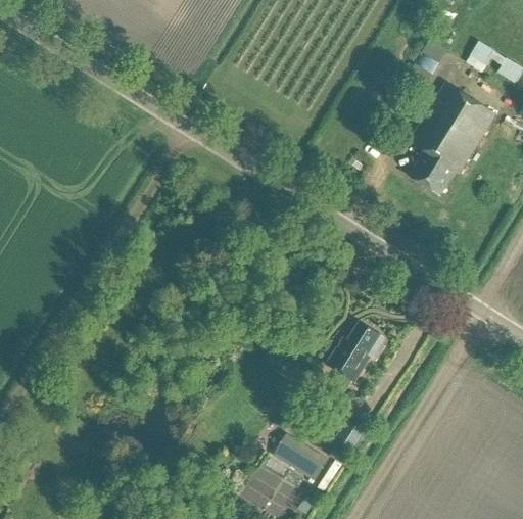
[(440,65),(453,42),(433,32),(421,55),(440,65)]
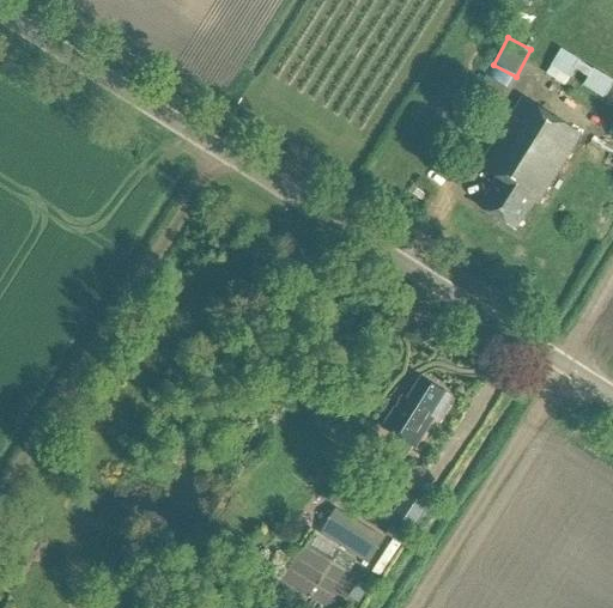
[(612,80),(560,47),(544,73),(564,85),(575,67),(587,74),(582,84),(601,97),(605,92),(612,97),(612,80)]
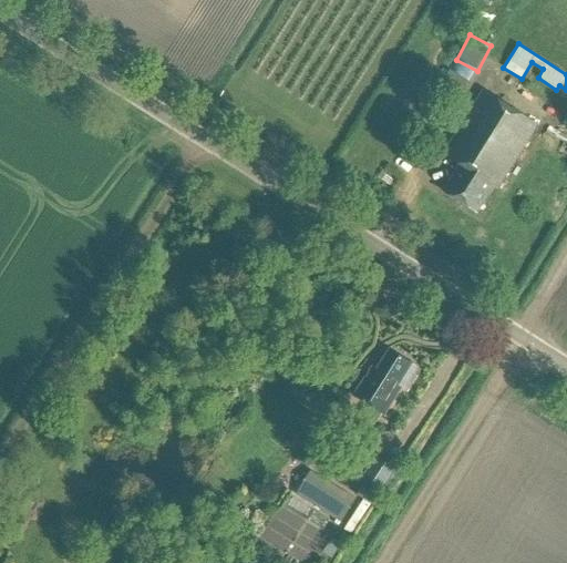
[(425,123),(451,79),(421,61),(395,105),(425,123)]
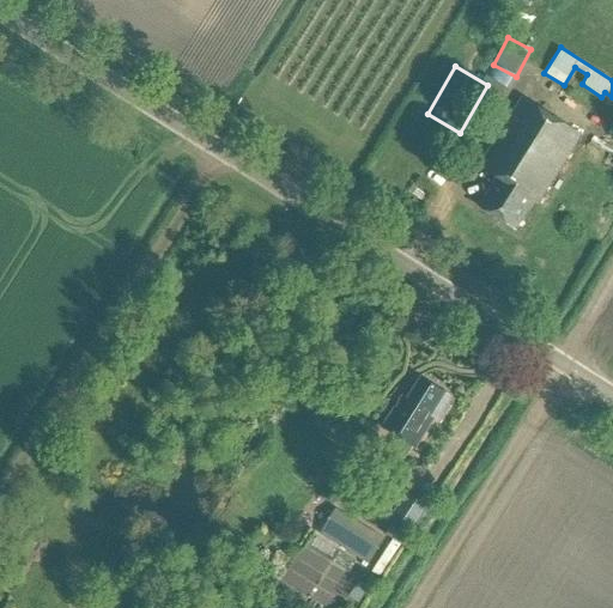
[(538,199),(581,131),(522,93),(479,163),(497,174),(480,201),(517,224),(534,196),(538,199)]
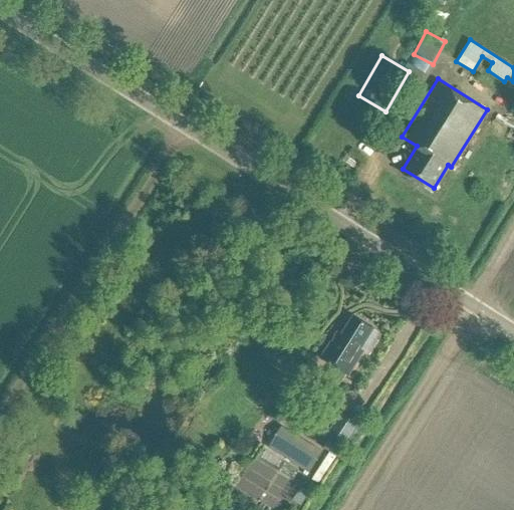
[(366,348),(378,329),(353,313),(341,331),(338,329),(321,355),(336,364),(328,377),(339,384),(347,371),(348,372),(364,347),(366,348)]
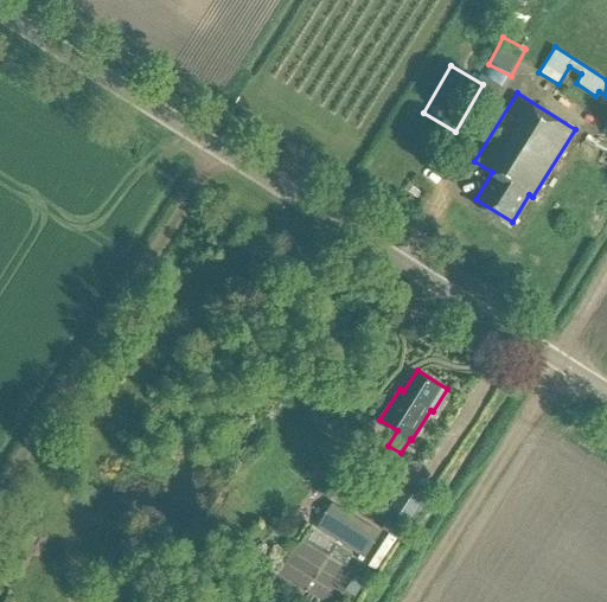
[(319,394),(310,407),(323,416),(332,403),(319,394)]
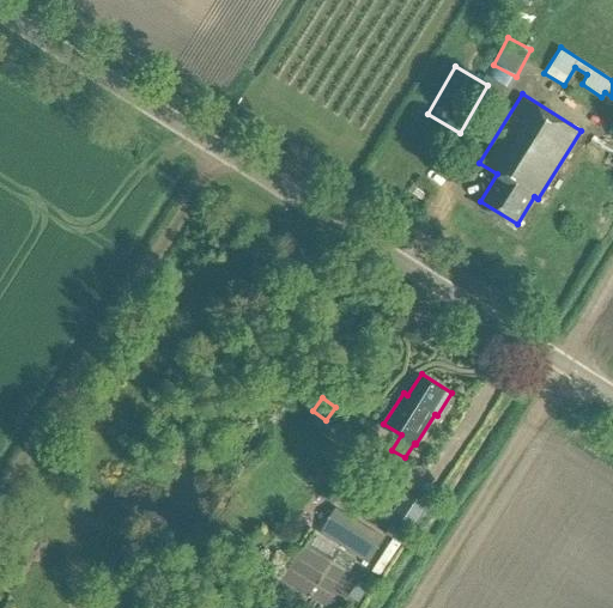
[(416,514),(431,490),(419,481),(402,505),(416,514)]
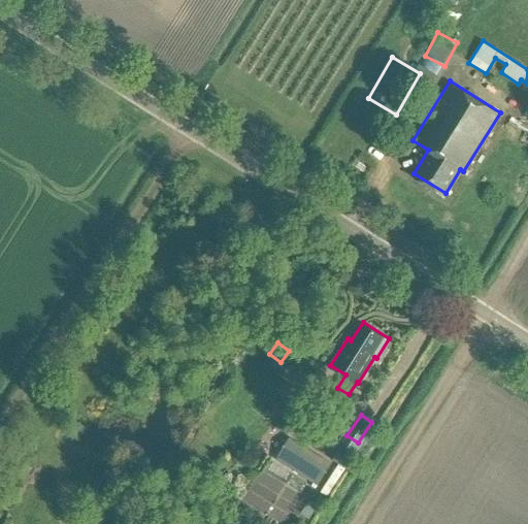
[(319,484),(332,462),(290,436),(276,458),(319,484)]
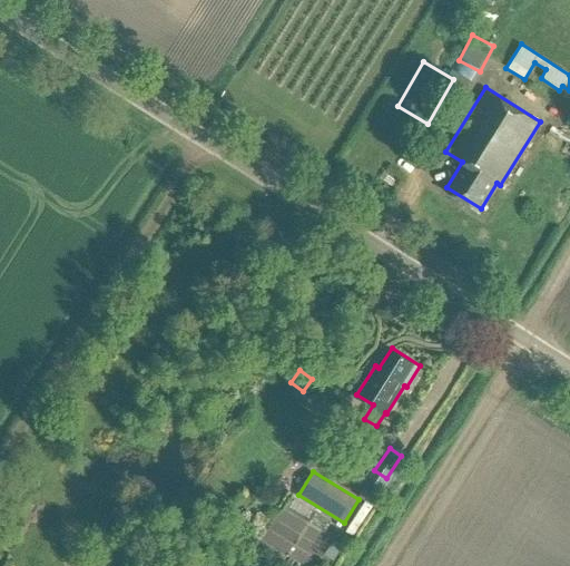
[(354,536),(370,509),(363,505),(346,532),(354,536)]
